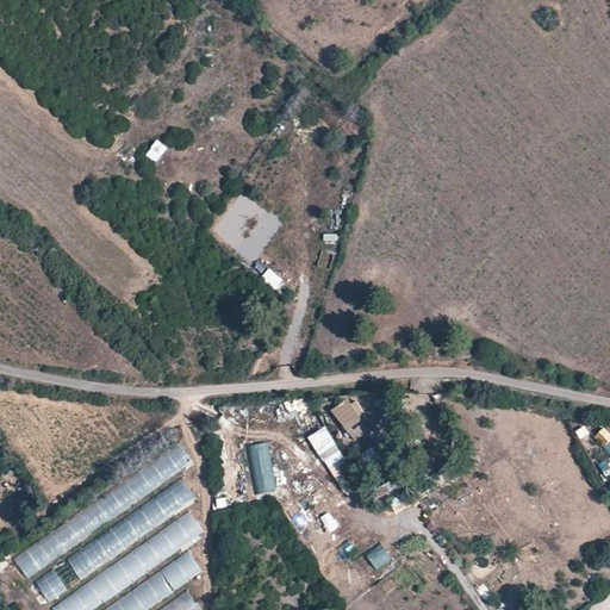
[(156,142),(147,156),(157,163),(167,149),(156,142)]
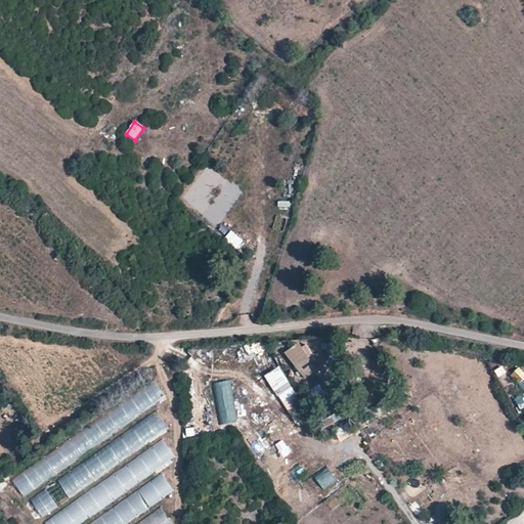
[(238,251),(246,243),(231,230),(224,238),(238,251)]
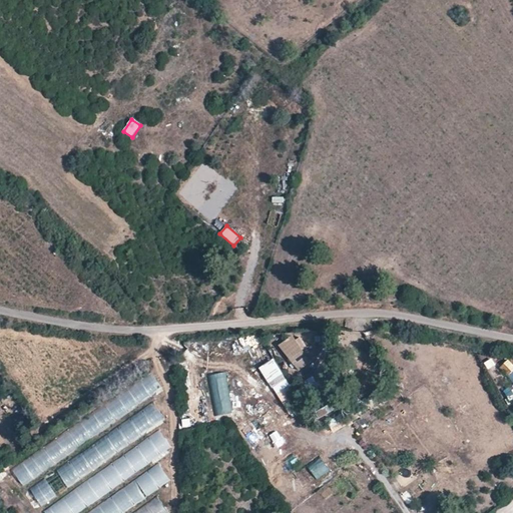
[(311,362),(305,354),(294,364),(299,371),(311,362)]
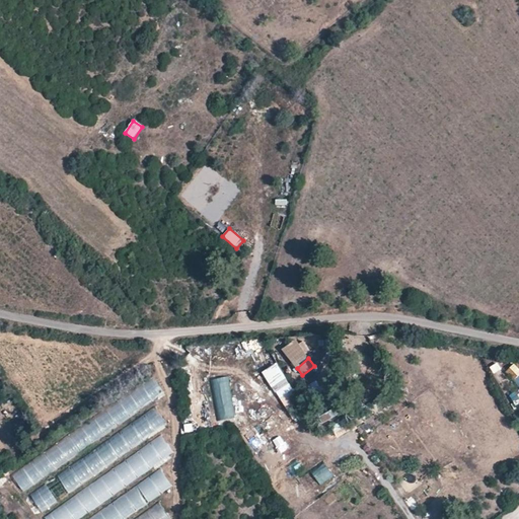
[(278,363),(262,372),(273,390),(288,382),(278,363)]
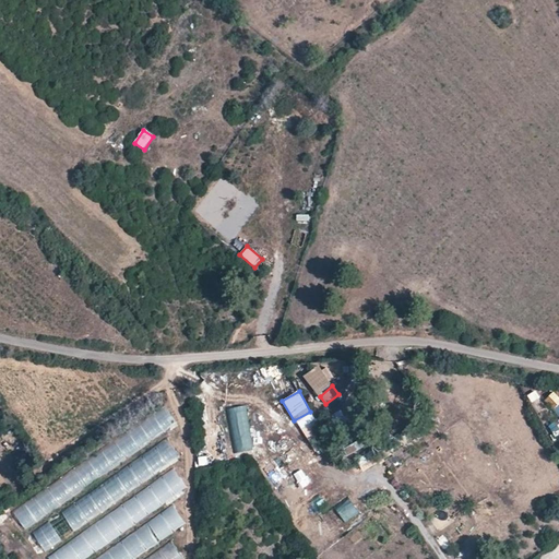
[(536,391),(527,395),(532,403),(540,399),(536,391)]
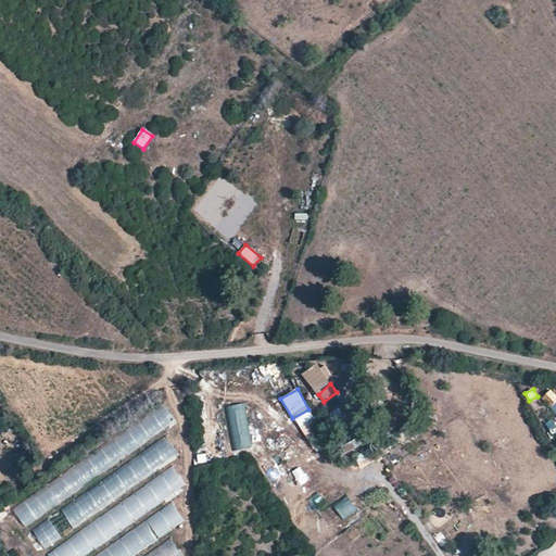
[(555,399),(553,393),(546,396),(555,417),(555,418),(546,424),(551,431),(555,428),(555,399)]
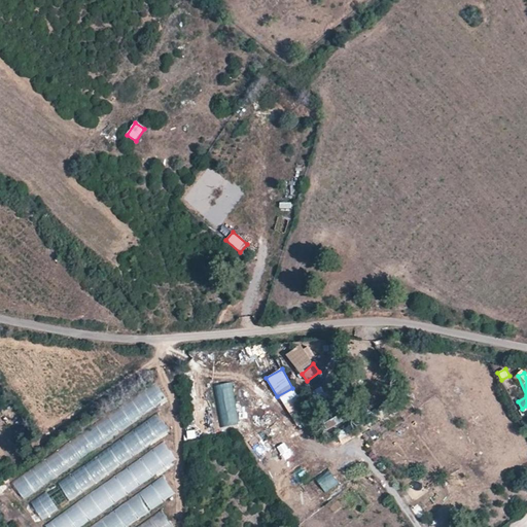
[(214,386),(222,428),(240,424),(232,383),(214,386)]
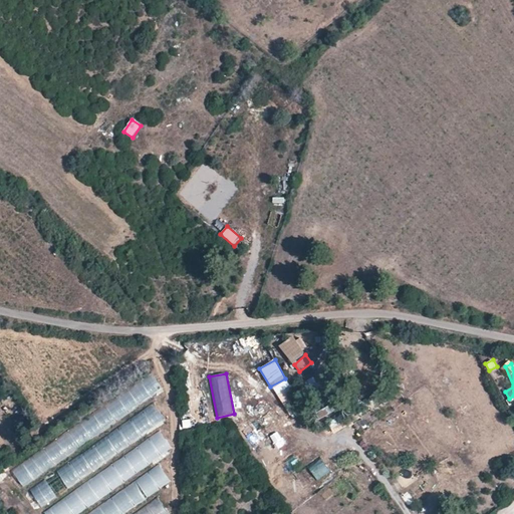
[(157,378),(10,467),(19,482),(166,394),(157,378)]
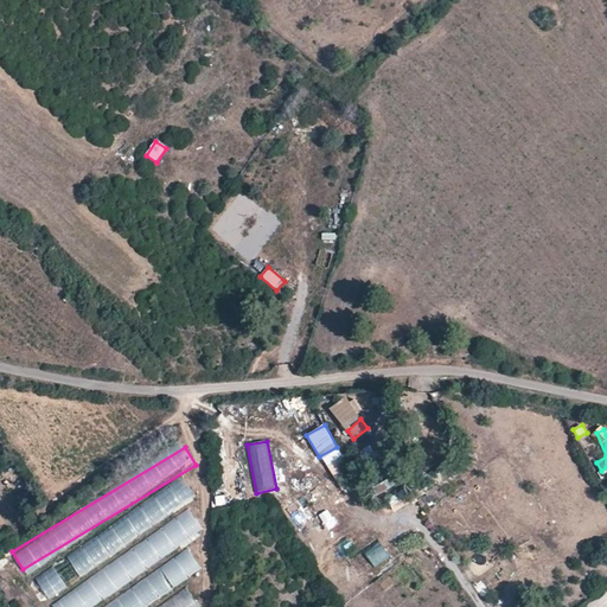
[(186,481),(33,575),(45,594),(198,500),(186,481)]
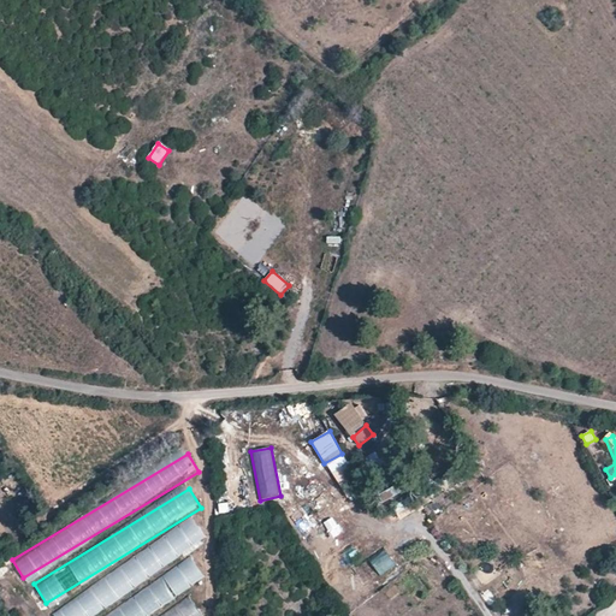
[(395,505),(398,515),(410,511),(407,501),(395,505)]
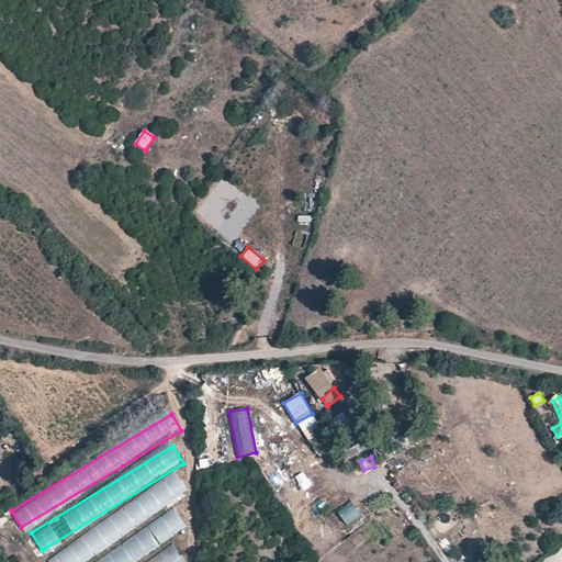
[(304,472),(295,476),(303,491),(312,487),(304,472)]
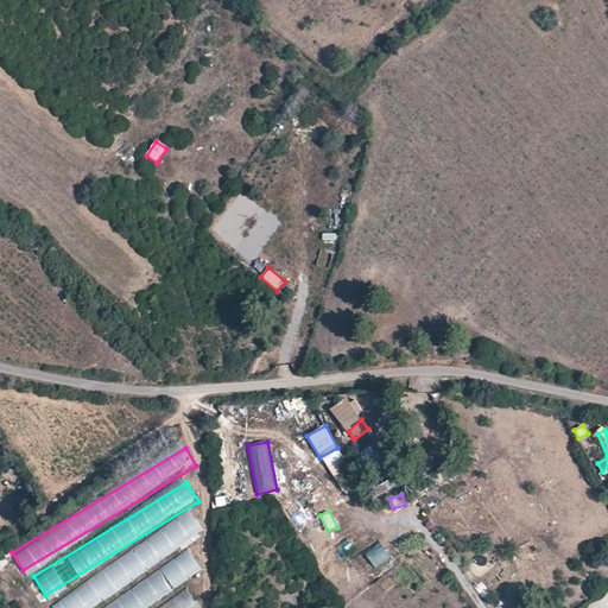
[(188,515),(81,584),(94,606),(201,537),(188,515)]
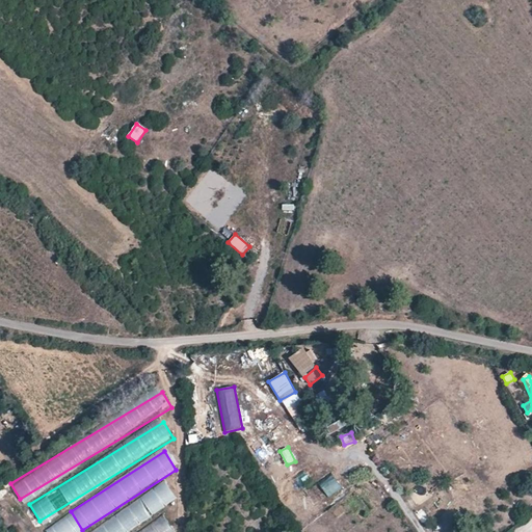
[(320,482),(327,498),(342,490),(335,475),(320,482)]
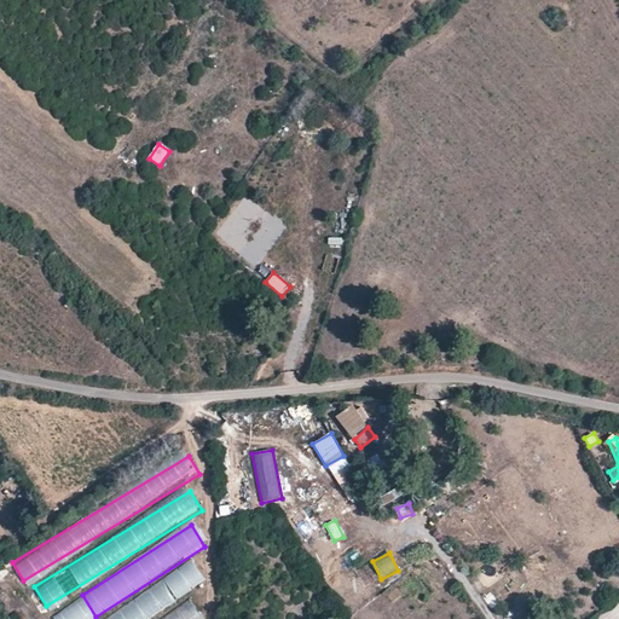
[(195,562),(103,618),(151,618),(208,584),(195,562)]
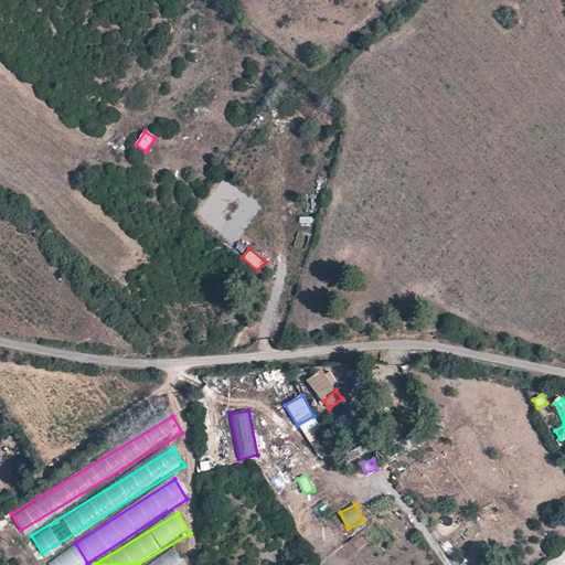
[(49,564),(50,564),(82,564),(71,548),(49,564)]
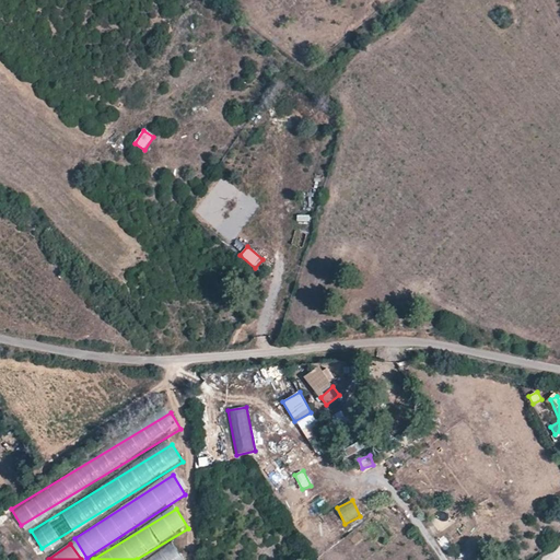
[(184,559),(174,545),(150,559),(184,559)]
